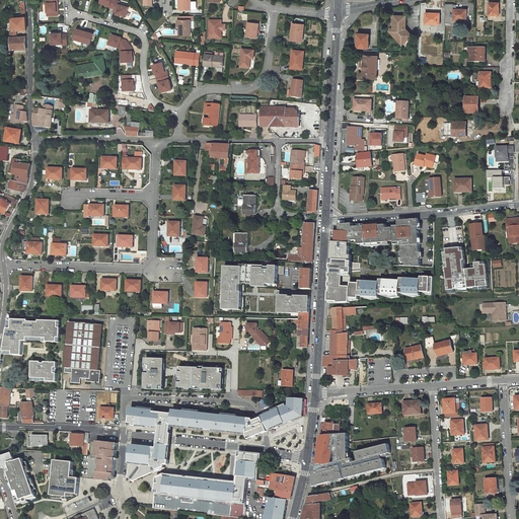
[(57,0),(47,0),(48,15),(57,15),(56,2),(58,2),(57,0)]
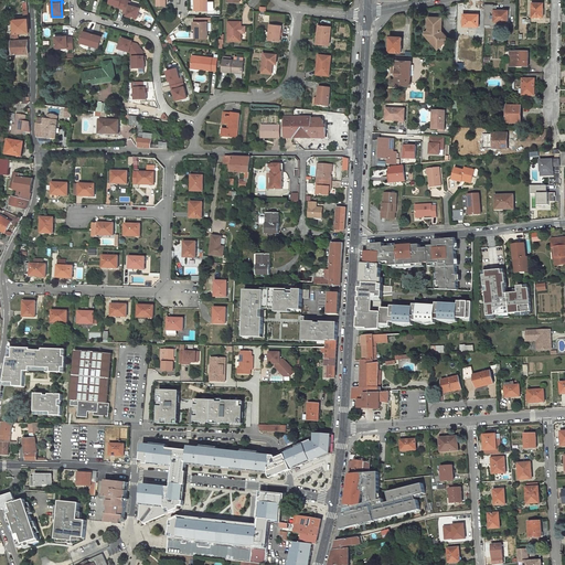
[(126,14),(137,18),(140,8),(130,4),(130,1),(127,0),(126,0),(124,9),(123,12),(127,13),(126,14)]
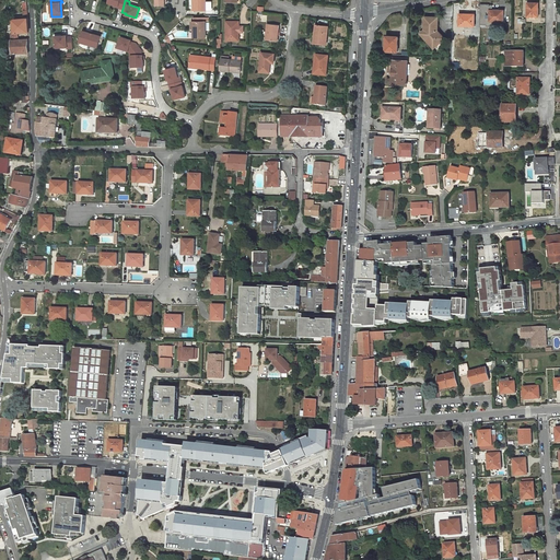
[(193,0),(194,10),(206,10),(205,0),(193,0)]
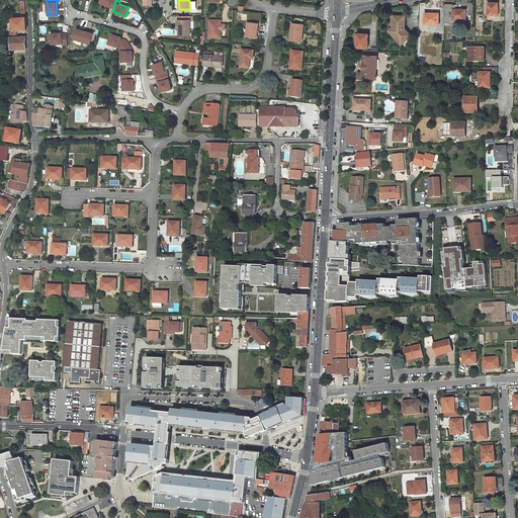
[(498,2),(489,2),(489,15),(499,15),(499,7),(498,7),(498,2)]
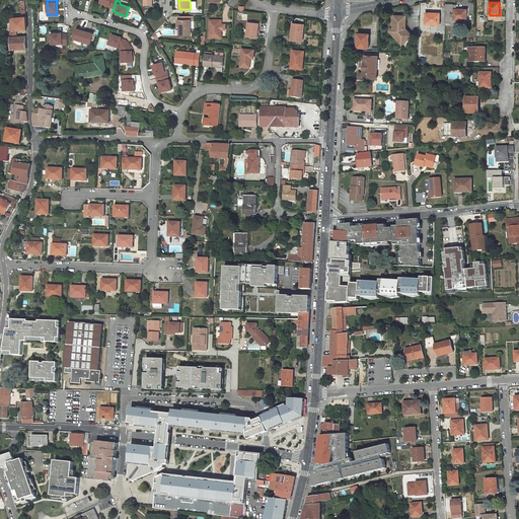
[(467,19),(467,9),(463,9),(455,9),(455,19),(467,19)]
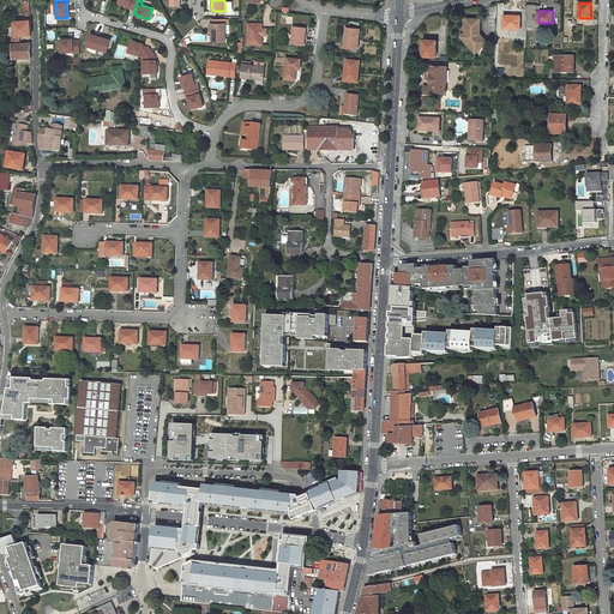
[(516,14),(505,14),(505,28),(521,28),(521,16),(516,16),(516,14)]
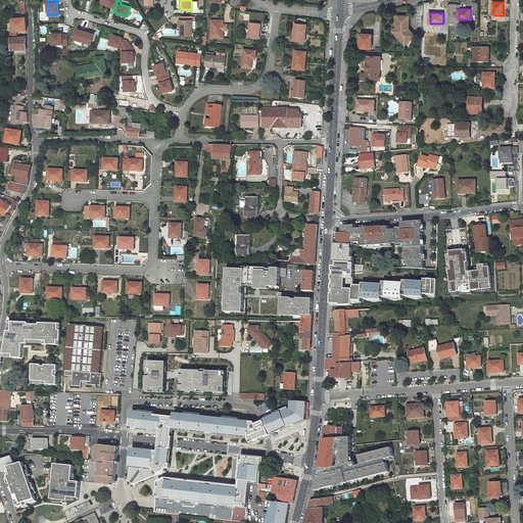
[(410,29),(410,15),(397,14),(396,28),(393,31),(399,38),(402,36),(409,42),(416,36),(410,29)]
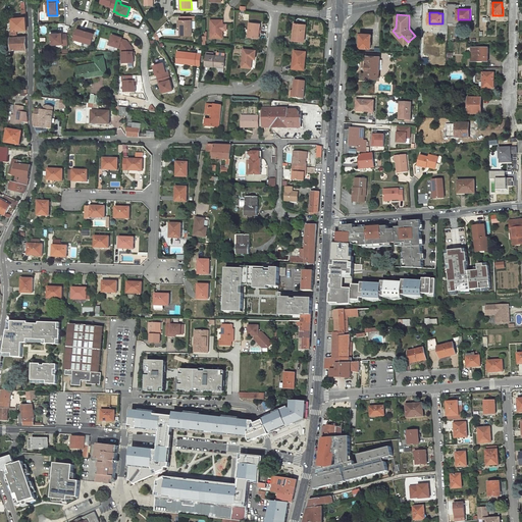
[(27,16),(13,17),(14,31),(17,30),(28,30),(27,16)]
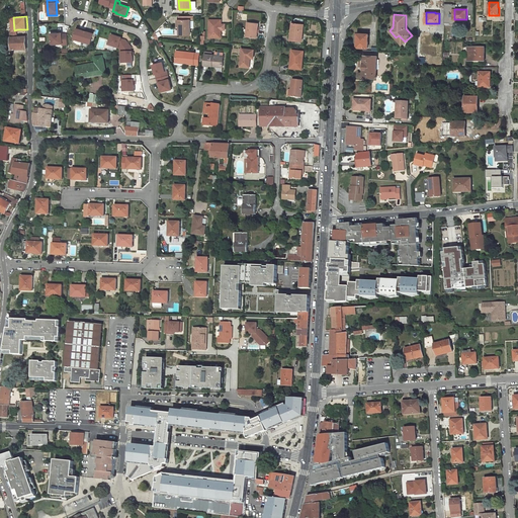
[(180,26),(180,34),(190,34),(190,19),(180,19),(180,26)]
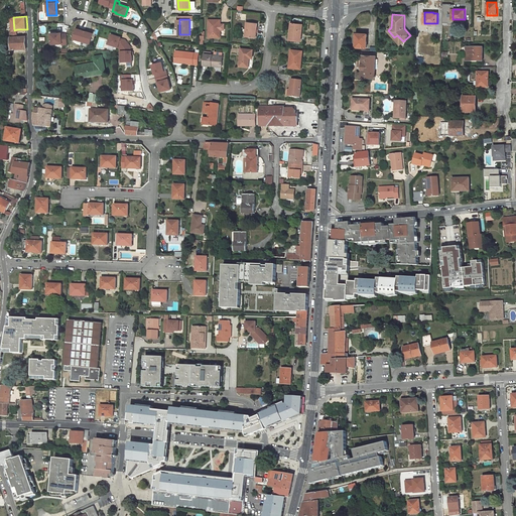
[(209,19),(208,37),(220,37),(220,19),(209,19)]
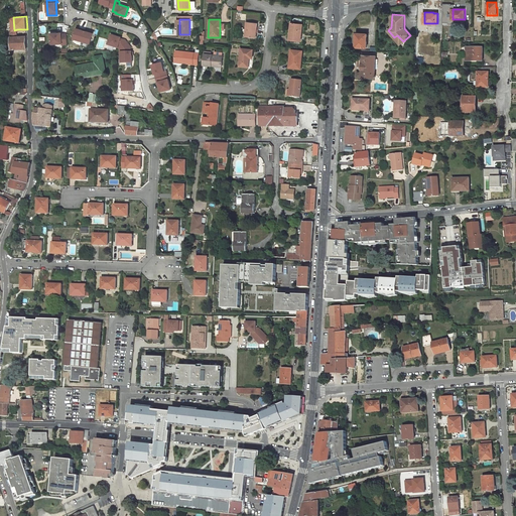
[(247,21),(245,36),(255,38),(257,23),(247,21)]
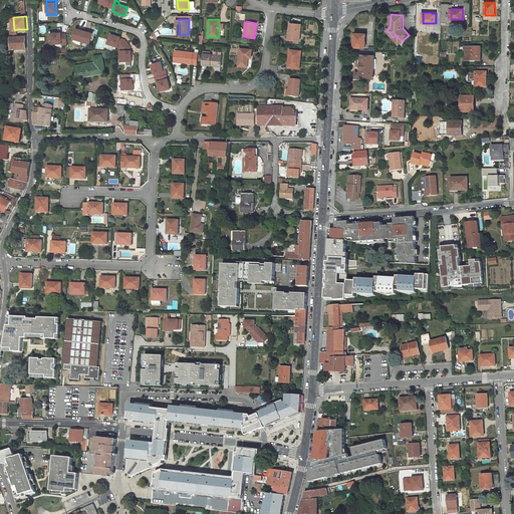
[(289,29),(288,39),(299,40),(301,23),(292,23),(292,29),(289,29)]
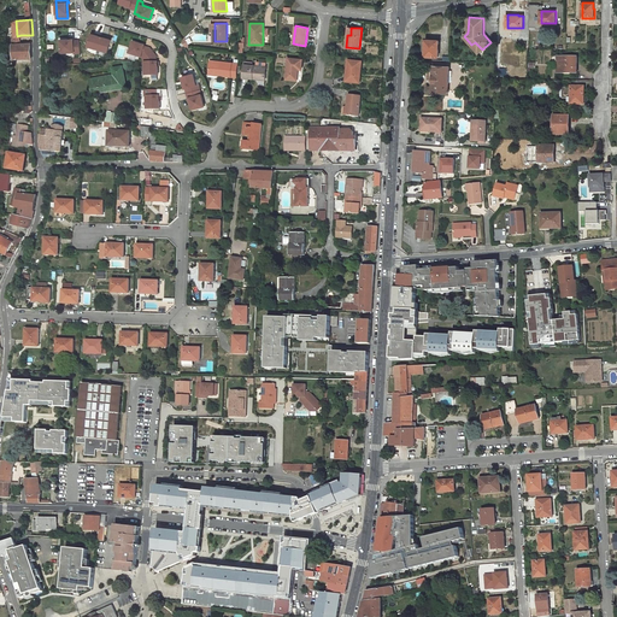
[(97,35),(92,34),(88,46),(107,52),(111,40),(106,37),(106,36),(98,34),(97,35)]
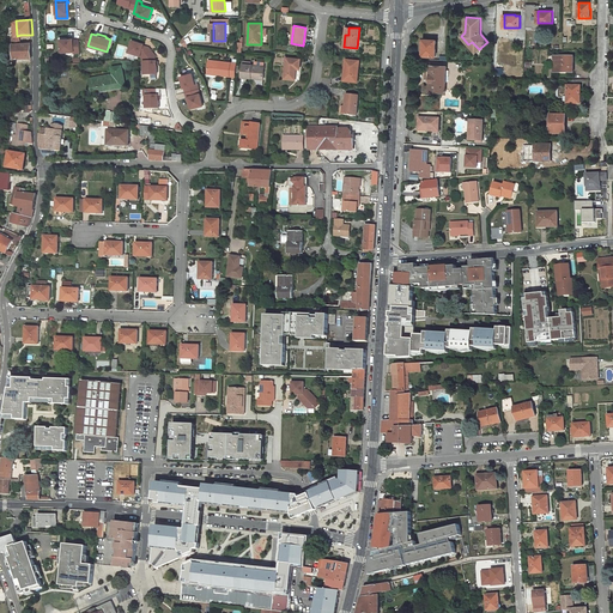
[(73,38),(60,38),(61,52),(73,52),(73,53),(79,53),(79,40),(73,40),(73,38)]
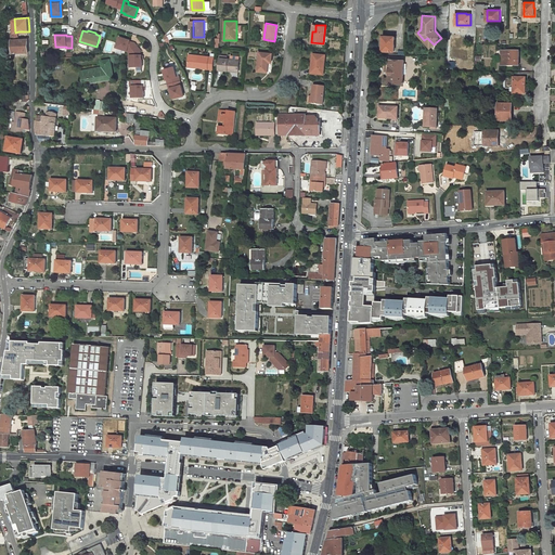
[(383,50),(395,51),(395,44),(394,44),(394,39),(396,39),(396,36),(384,35),(384,37),(381,37),(381,48),(383,48),(383,50)]
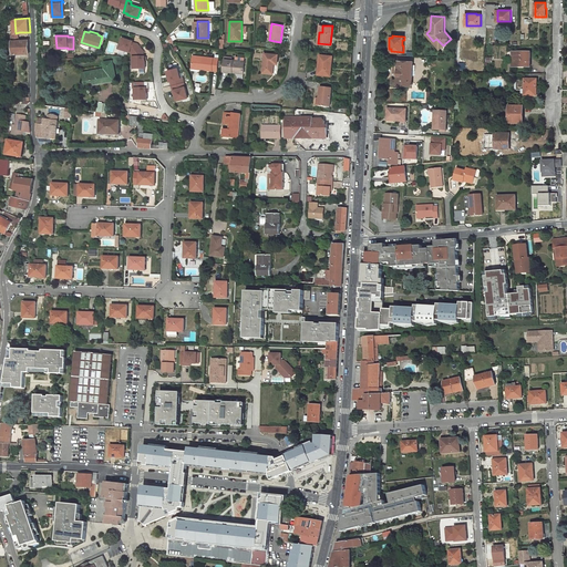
[(12,40),(13,53),(30,53),(29,39),(20,39),(12,40)]
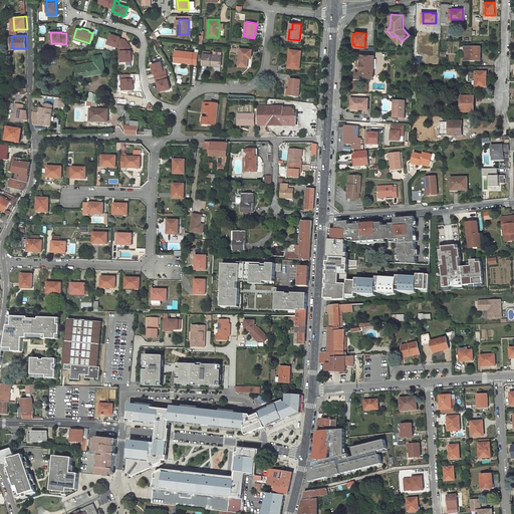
[(120,38),(110,35),(107,45),(117,47),(118,49),(127,44),(124,40),(120,39),(120,38)]
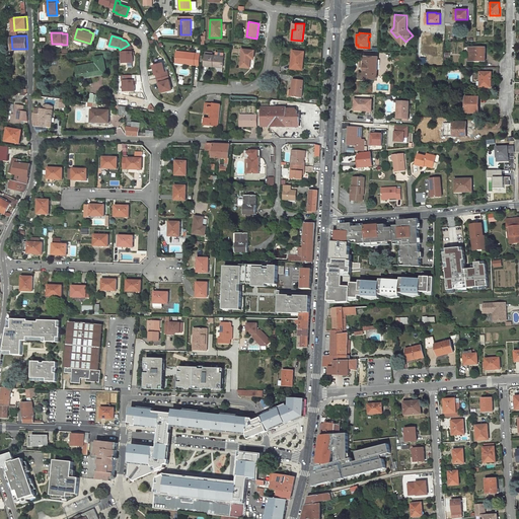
[(121,52),(121,64),(132,64),(132,53),(131,53),(131,48),(129,45),(120,50),(121,52)]
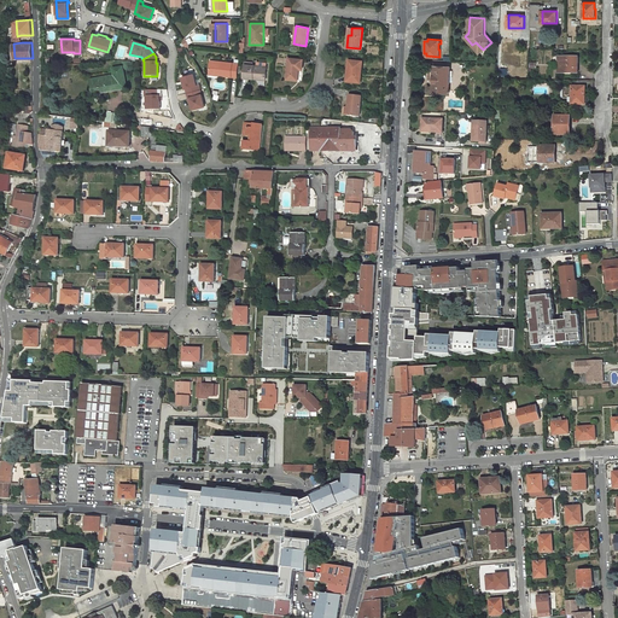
[(578,73),(578,57),(563,57),(563,64),(559,64),(559,73),(578,73)]
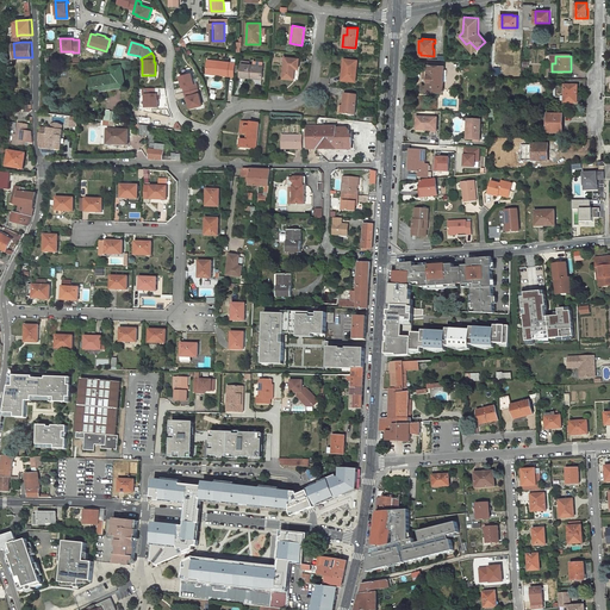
[(285,57),(282,78),(293,79),(294,68),(298,68),(299,58),(285,57)]
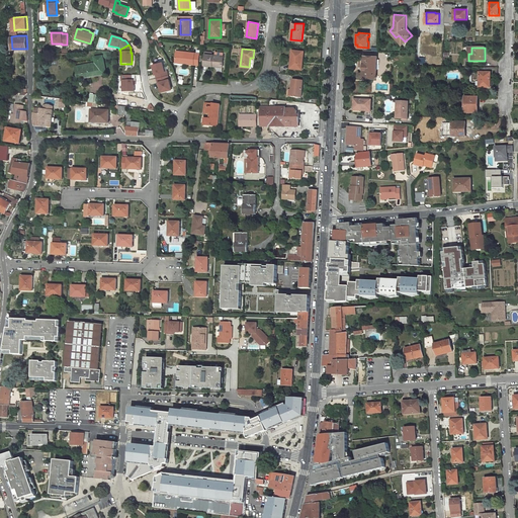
[(199,54),(177,51),(176,61),(184,62),(184,63),(198,65),(199,54)]
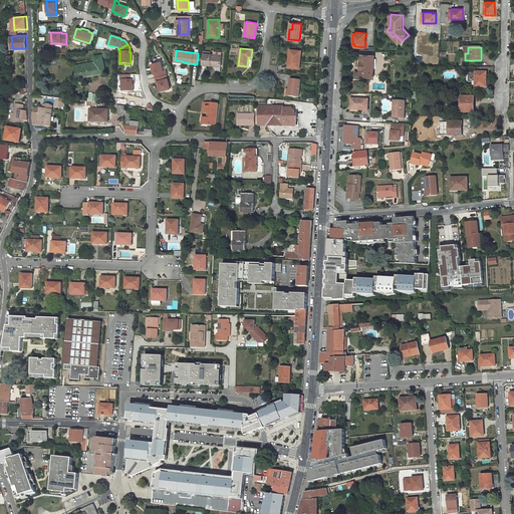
[(290,59),(288,68),(300,69),(301,52),(290,50),(289,58),(290,59)]
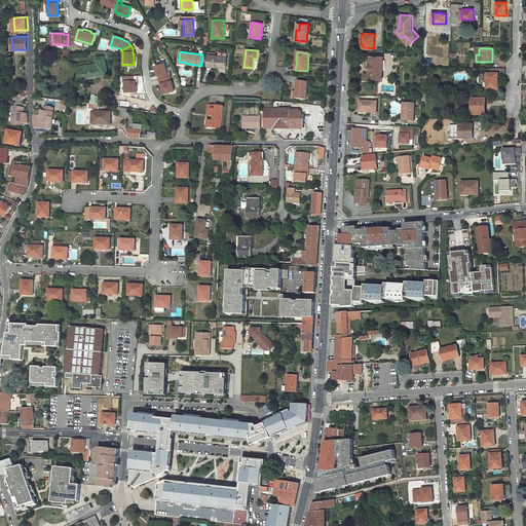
[(207,66),(217,67),(217,65),(220,65),(222,68),(226,68),(227,58),(215,55),(216,53),(209,52),(207,66)]
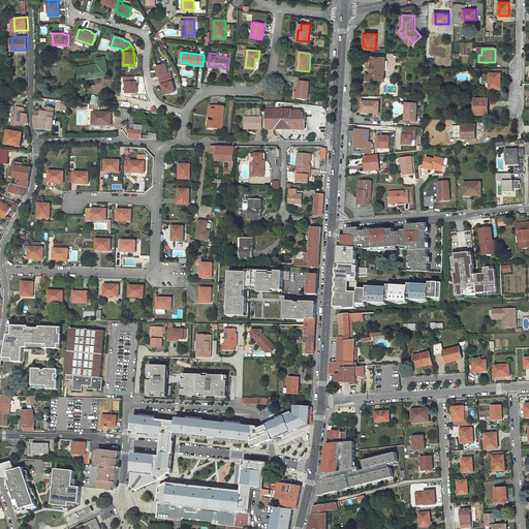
[(384,79),(385,57),(372,56),(371,74),(367,73),(367,79),(384,79)]
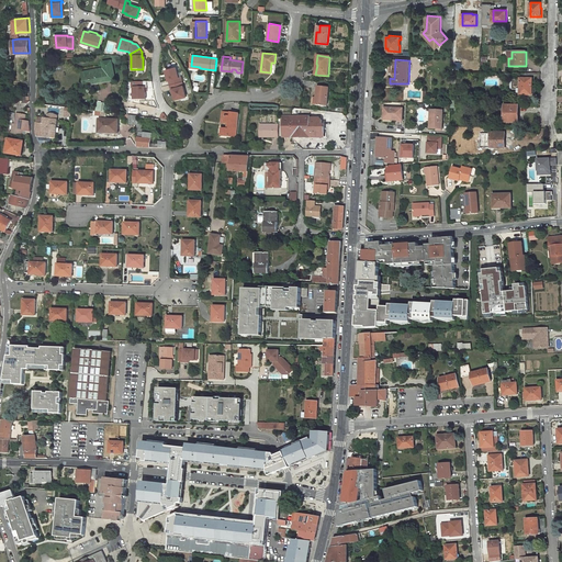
[(83,74),(87,93),(94,92),(93,85),(105,82),(105,78),(114,76),(112,60),(103,63),(104,69),(83,74)]
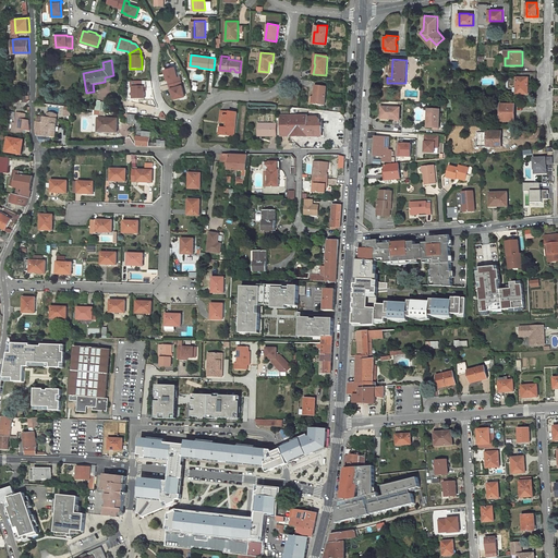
[(178,76),(174,67),(164,70),(167,80),(168,80),(169,84),(181,81),(180,76),(178,76)]
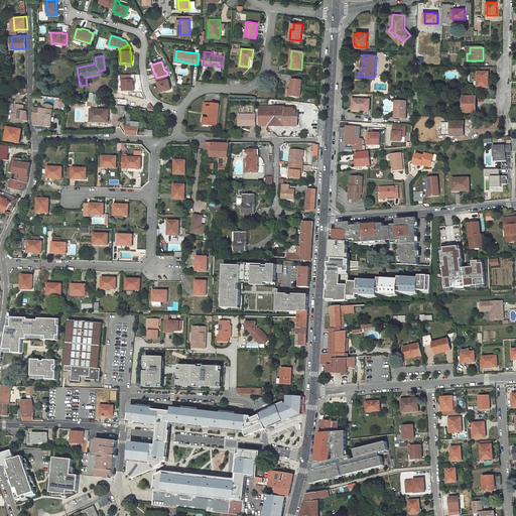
[(489,87),(490,72),(471,72),(471,82),(476,82),(476,87),(489,87)]
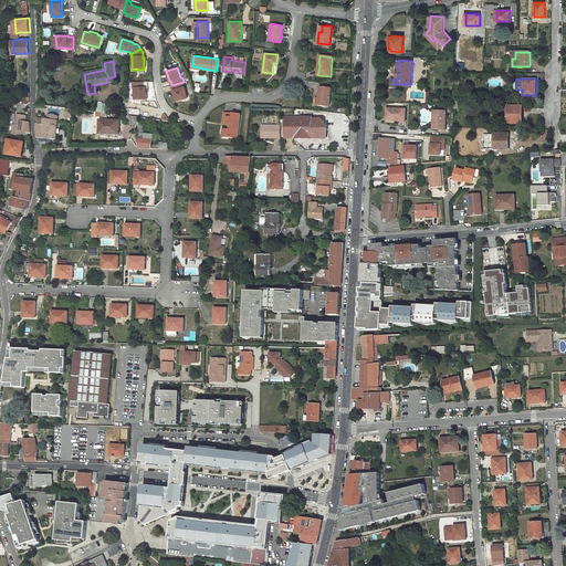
[(135,88),(135,101),(147,100),(147,87),(145,87),(145,82),(134,83),(134,88),(135,88)]
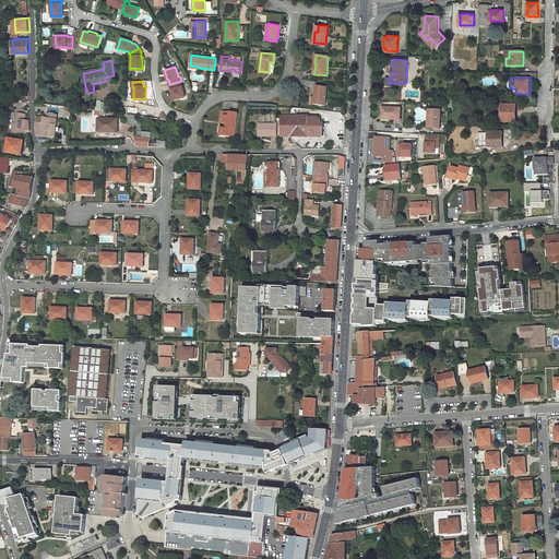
[(173,93),(175,99),(186,96),(181,81),(169,84),(170,88),(171,88),(173,93)]
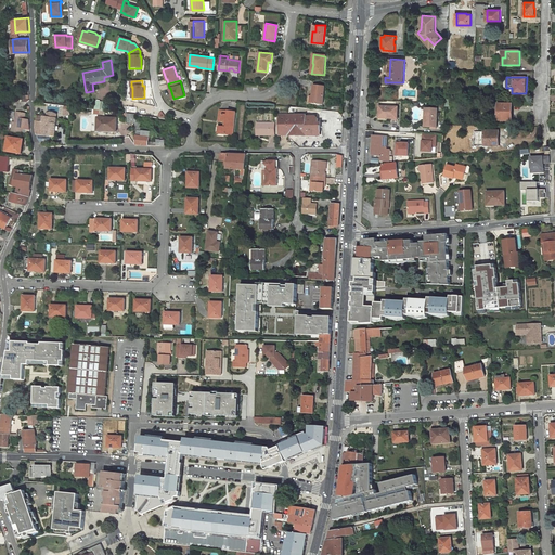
[(309,95),(308,103),(323,105),(325,86),(313,85),(312,97),(309,95)]
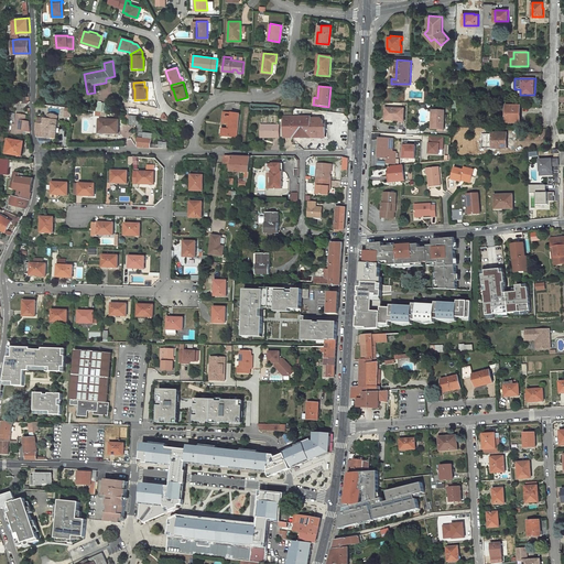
[(106,112),(109,112),(110,105),(98,104),(97,111),(100,111),(106,112)]
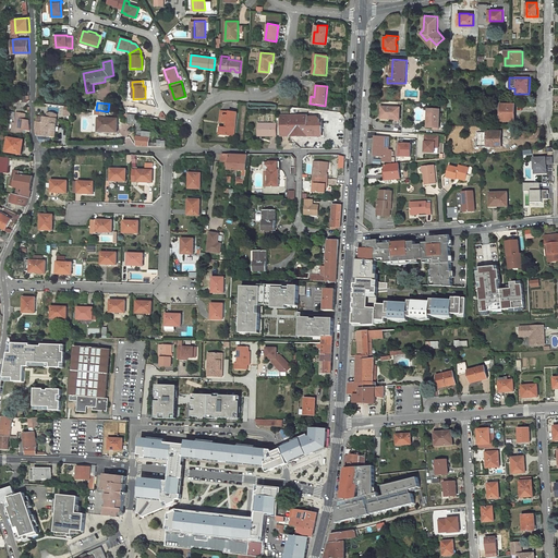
[(514,121),(514,105),(501,105),(501,121),(514,121)]
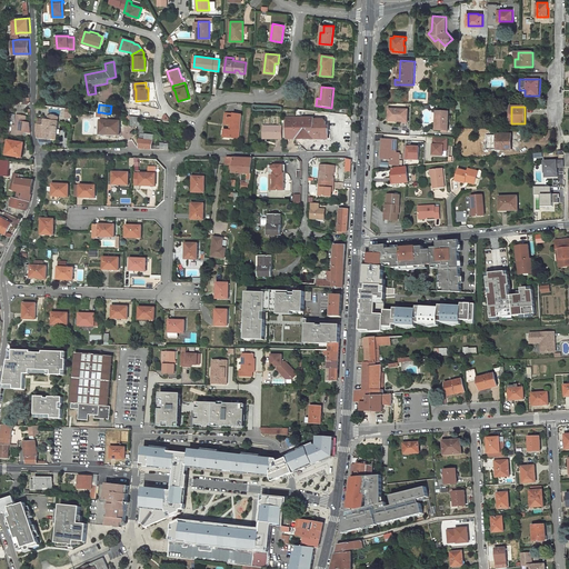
[(408,122),(409,110),(389,109),(389,121),(408,122)]
